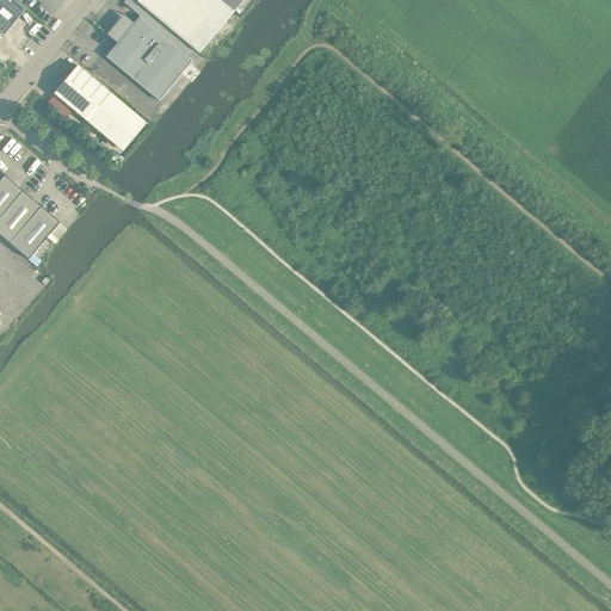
[(0,0),(0,32),(4,36),(25,10),(12,0),(0,0)]
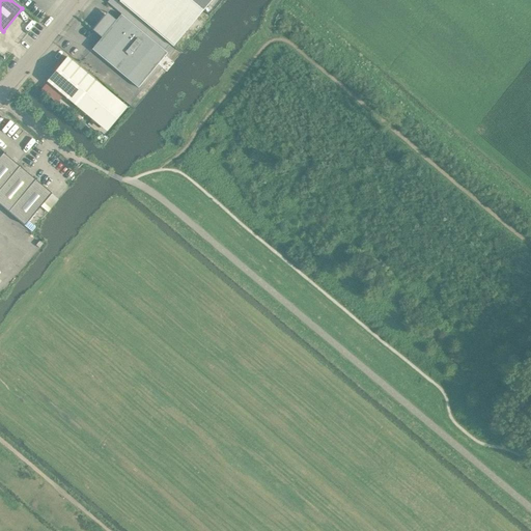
[(116,0),(108,0),(107,2),(164,50),(169,44),(116,0)]
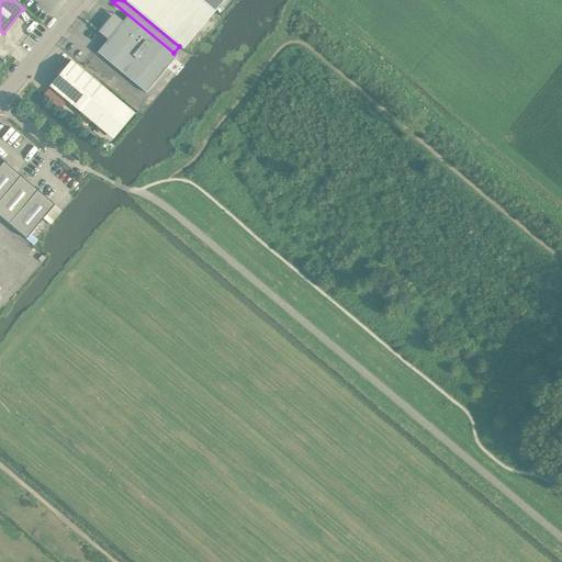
[(216,9),(224,15),(236,0),(126,0),(125,1),(182,49),(216,9)]
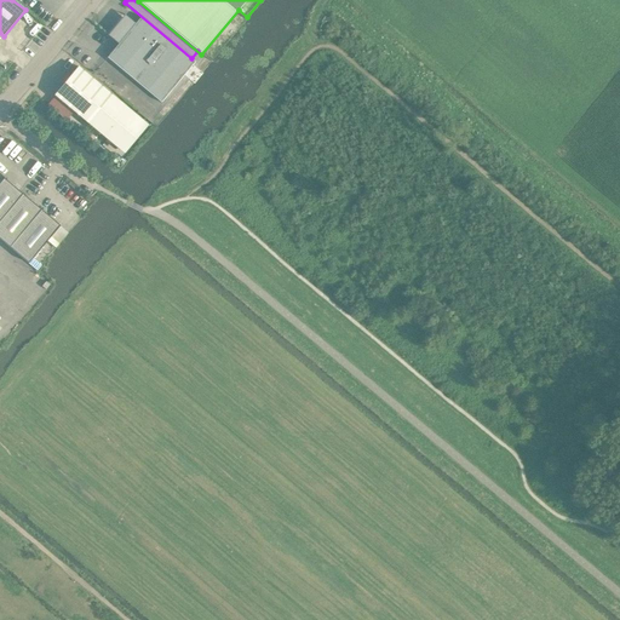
[(195,62),(139,16),(105,57),(161,103),(195,62)]
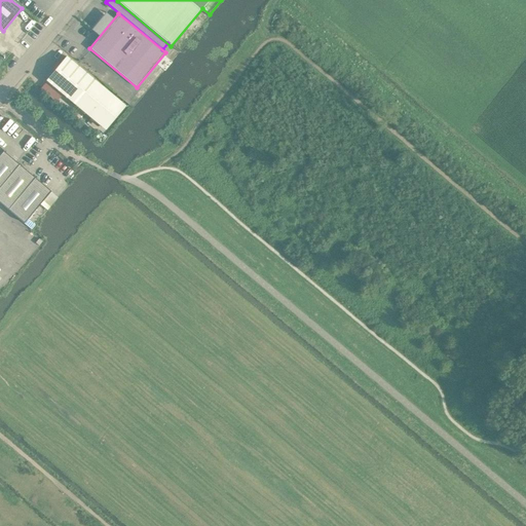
[(46,80),(102,126),(105,129),(125,106),(121,103),(66,57),(46,80)]
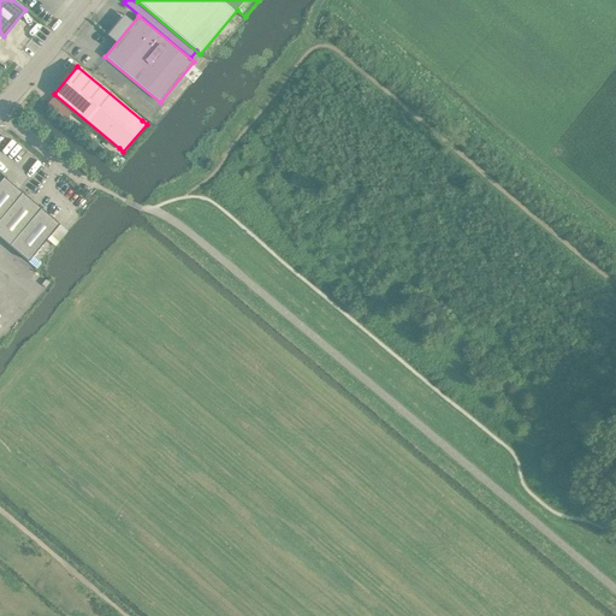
[(0,237),(28,261),(51,235),(59,242),(67,231),(59,225),(59,224),(0,173),(0,237)]
